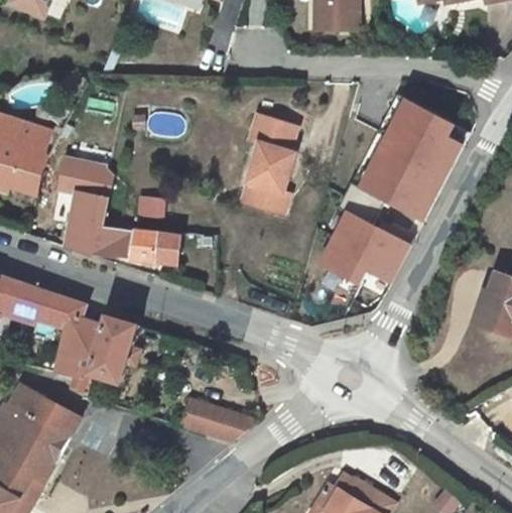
[(8,0),(8,1),(41,15),(47,0),(8,0)]
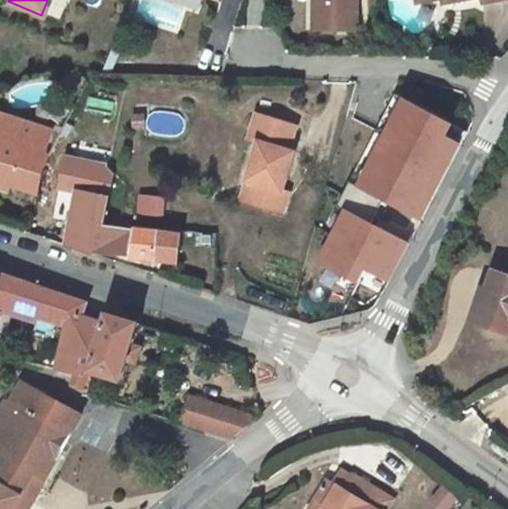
[(135,0),(130,15),(170,28),(179,2),(173,0),(135,0)]
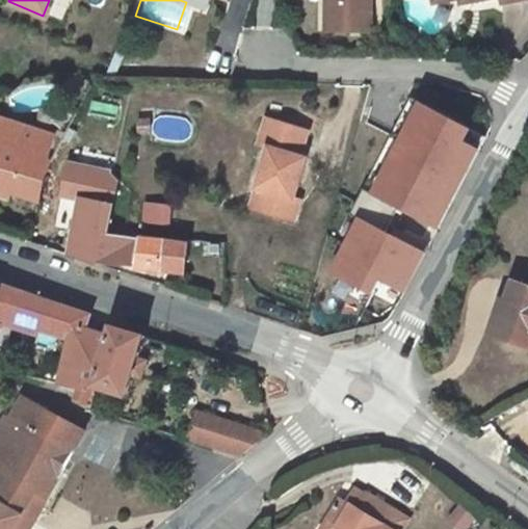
[(323,0),(323,30),(332,30),(333,0),(323,0)]
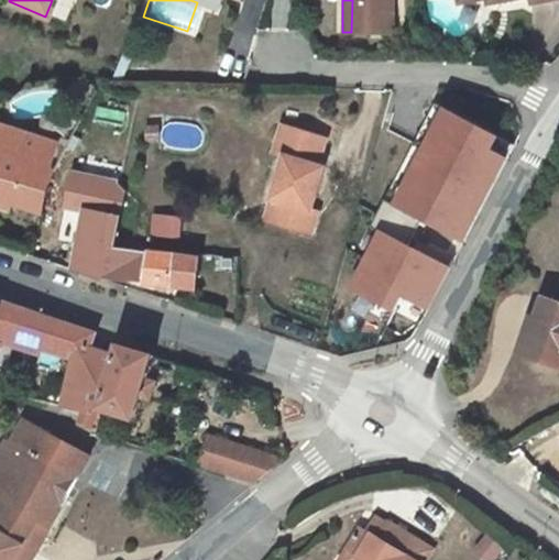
[(352,0),(351,32),(387,33),(388,0),(352,0)]
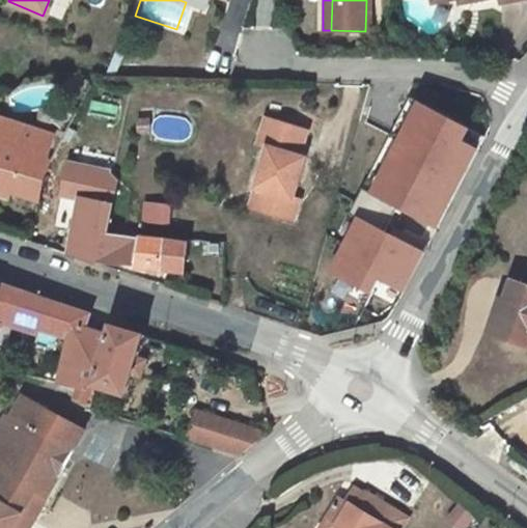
[(416,95),(377,189),(361,183),(352,206),(388,222),(394,205),(443,226),(478,141),(467,137),(474,119),(416,95)]
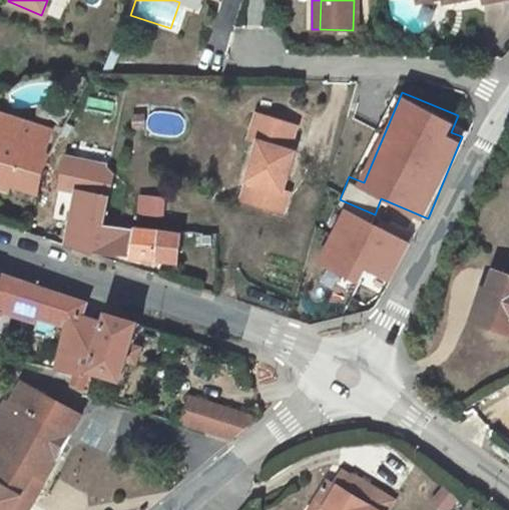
[(294,122),(253,111),(246,137),(257,139),(245,178),(251,179),(245,199),(281,209),(287,189),(281,187),(294,143),(288,141),(294,122)]
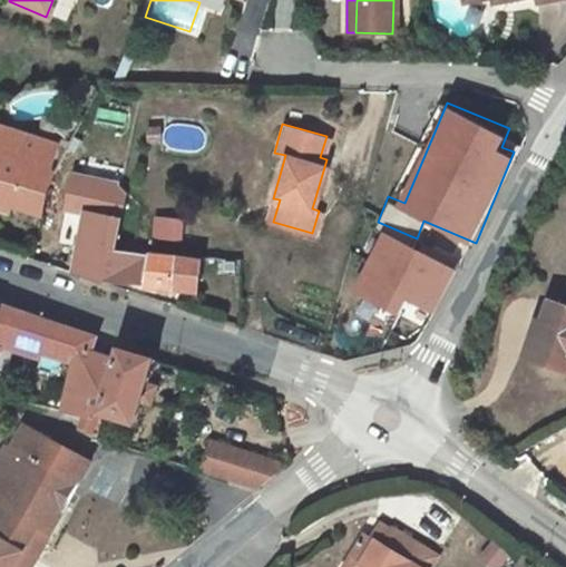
[(0,201),(9,204),(40,213),(51,172),(52,168),(49,167),(57,143),(0,125),(0,201)]
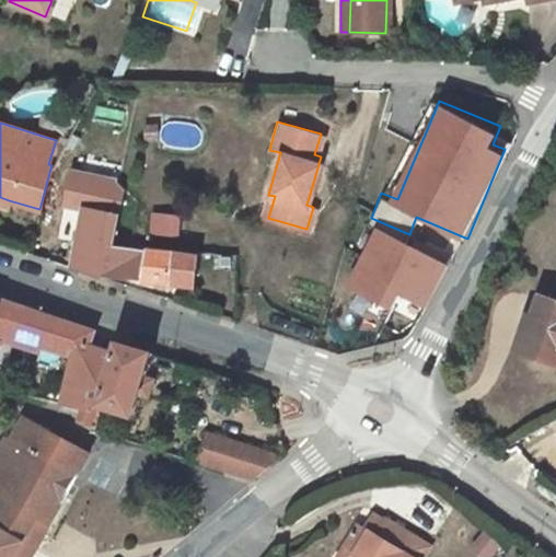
[(275,196),(268,195),(262,216),(268,218),(275,196)]
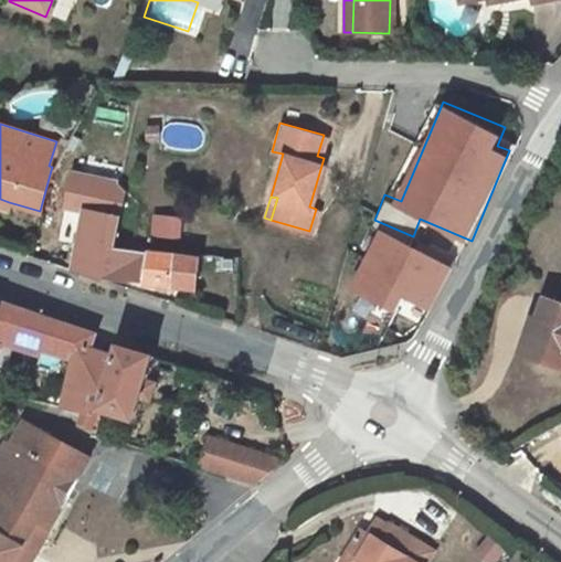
[(0,210),(6,211),(9,202),(0,199),(0,210)]
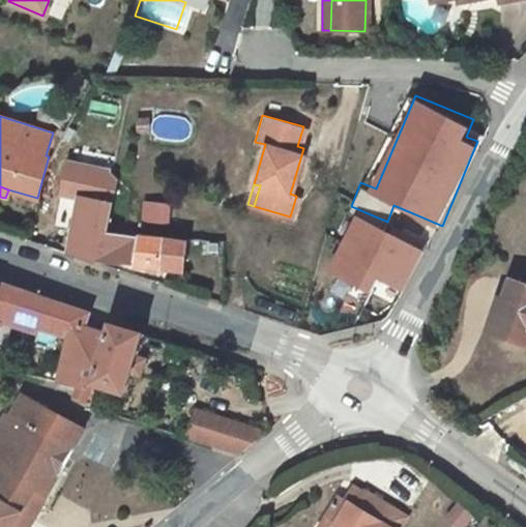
[(68,252),(94,260),(100,231),(105,231),(111,204),(79,197),(68,252)]
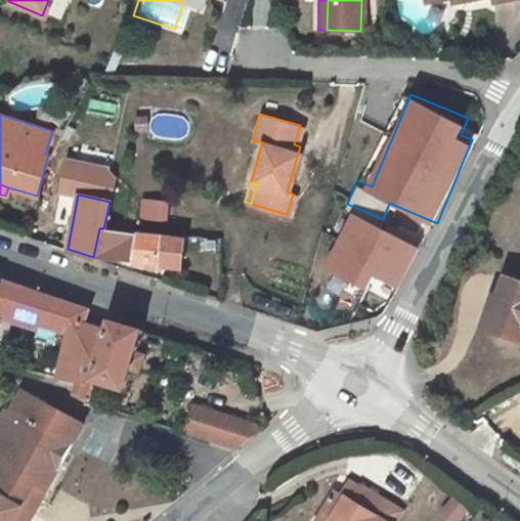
[(402,284),(422,241),(351,209),(326,266),(367,286),(375,271),(402,284)]
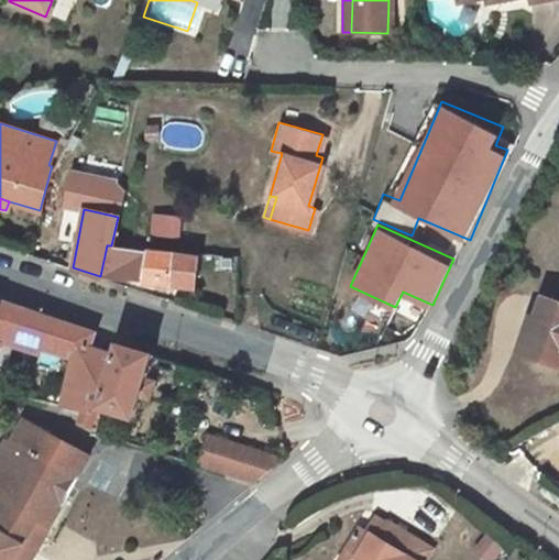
[(129,248),(111,245),(107,245),(100,276),(132,281),(192,286),(196,254),(129,248)]
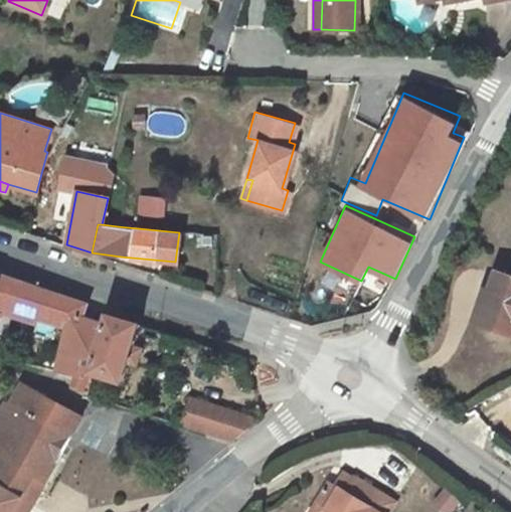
[(496,294),(484,325),(510,334),(510,277),(495,272),(488,291),(496,294)]
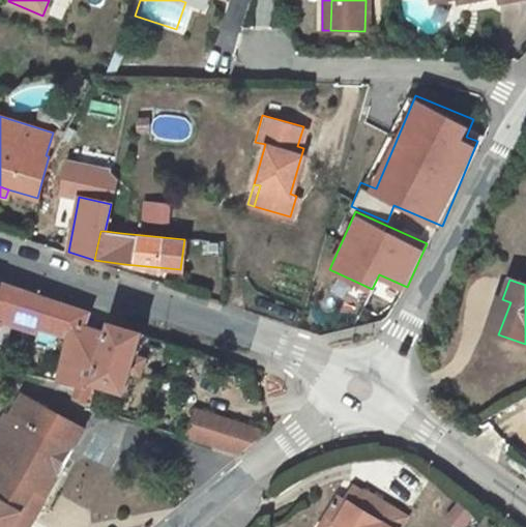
[(9,316),(67,333),(79,337),(83,324),(88,311),(0,281),(0,354),(9,316)]
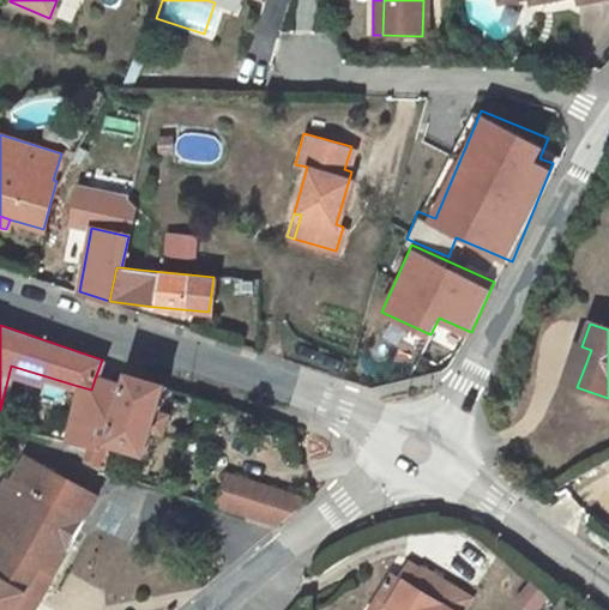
[(564,382),(577,387),(591,350),(582,346),(577,345),(564,382)]
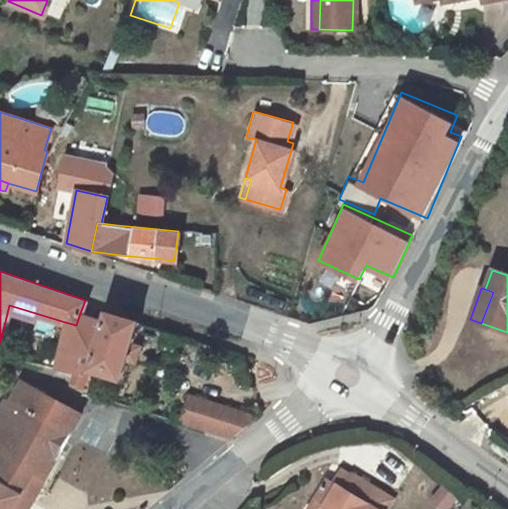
[(99,372),(122,379),(139,320),(106,310),(102,321),(93,353),(88,369),(99,372)]
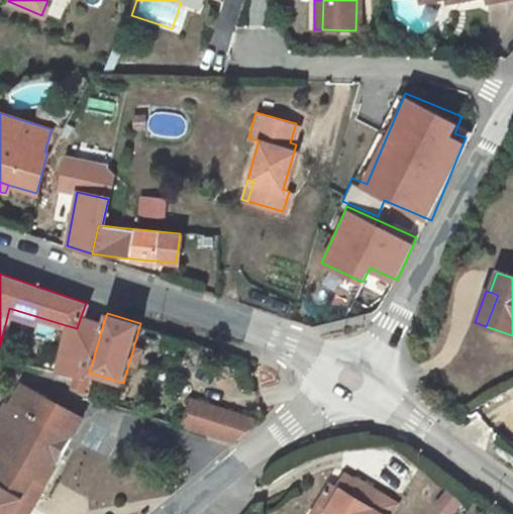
[(66,325),(61,347),(94,356),(103,324),(81,316),(77,328),(66,325)]
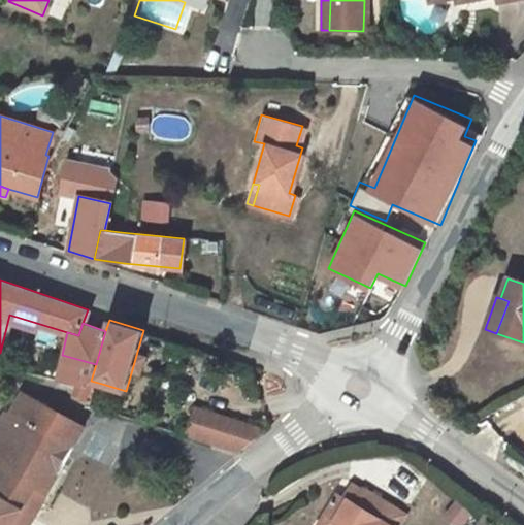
[(96,364),(62,355),(57,381),(74,384),(84,385),(87,380),(91,381),(96,364)]
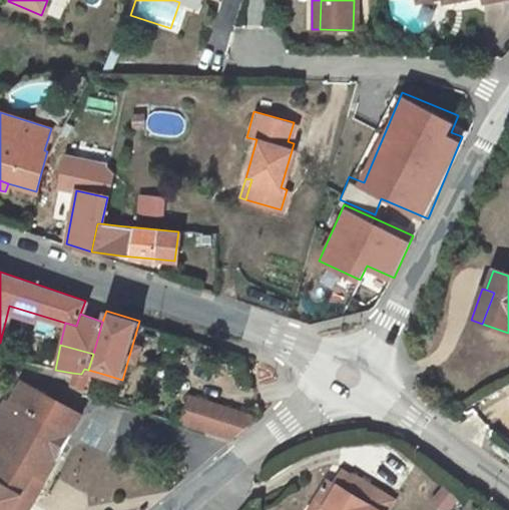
[(72,373),(68,385),(82,391),(88,370),(84,369),(81,374),(72,373)]
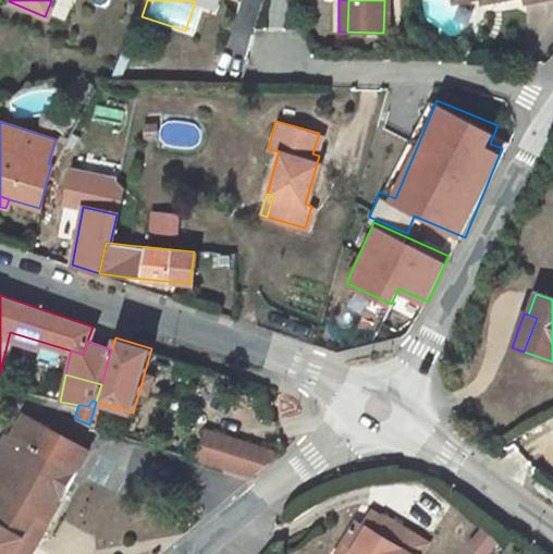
[(89,425),(100,428),(108,405),(96,402),(89,425)]
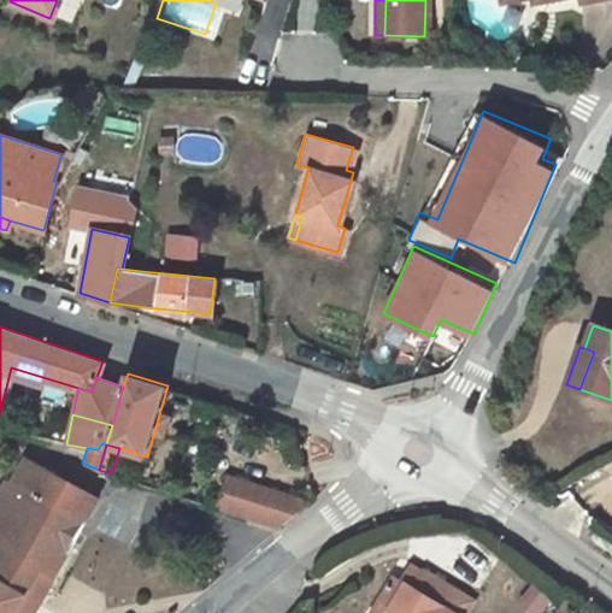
[(0,612),(13,612),(40,569),(52,576),(82,522),(70,516),(83,491),(25,459),(12,482),(6,478),(0,489),(0,612)]
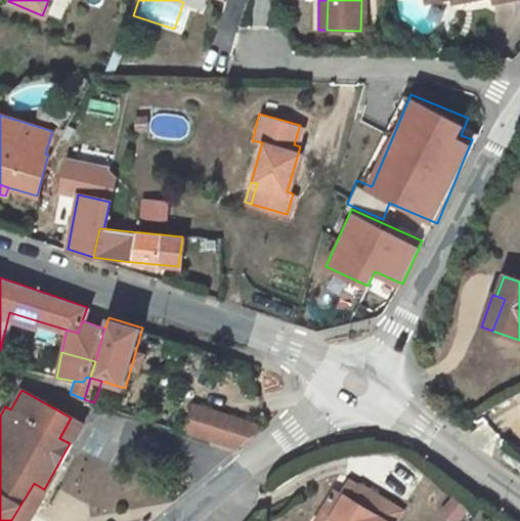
[(258,427),(191,403),(183,430),(195,434),(234,446),(258,427)]
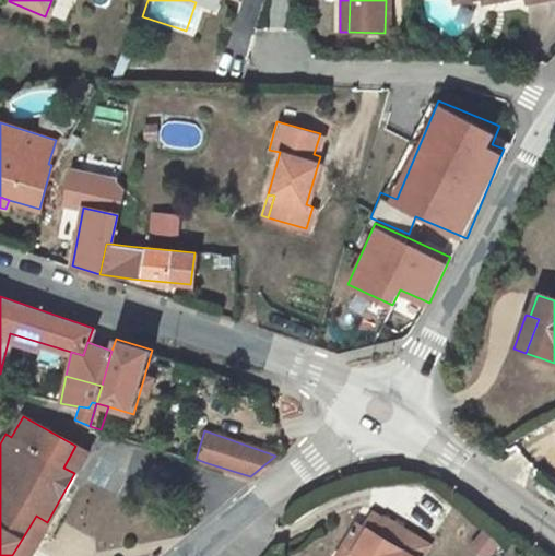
[(86,451),(75,446),(63,468),(74,473),(86,451)]
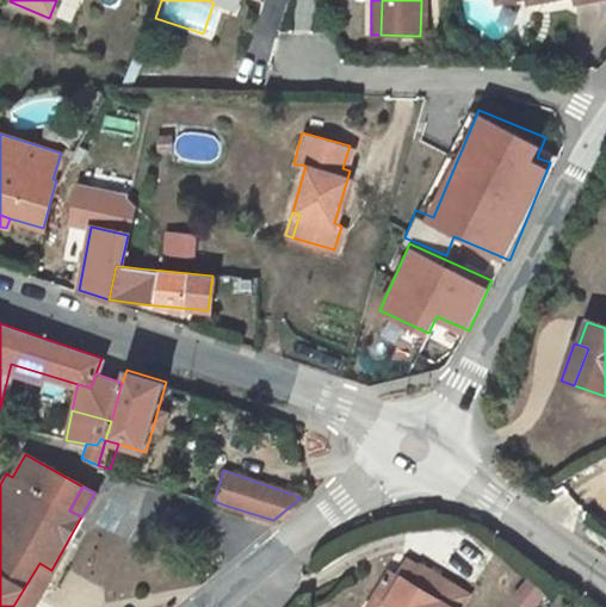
[(407,582),(387,569),(364,606),(458,606),(468,592),(419,562),(407,582)]
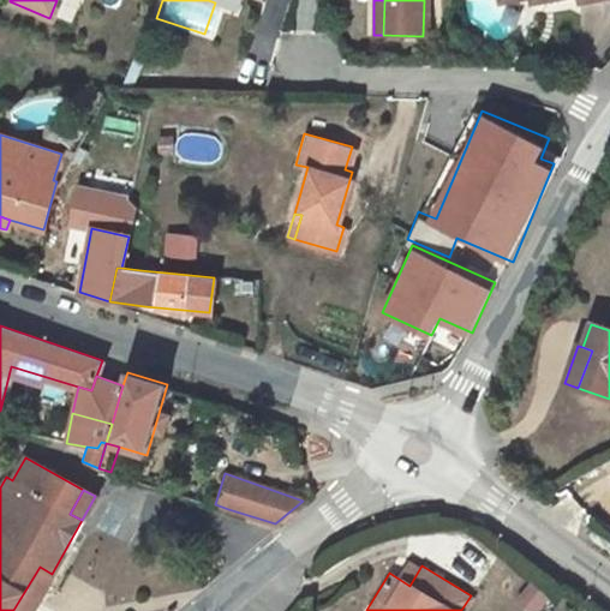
[(30,610),(37,600),(52,574),(40,567),(13,610),(30,610)]
